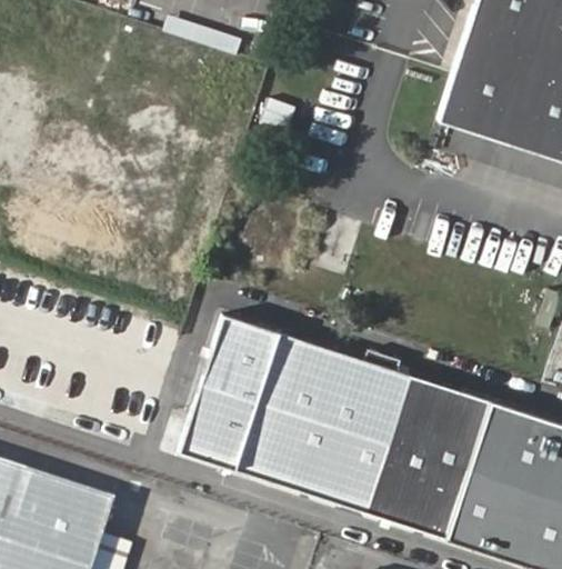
[(561,0),(480,0),(441,121),(561,160),(561,0)]
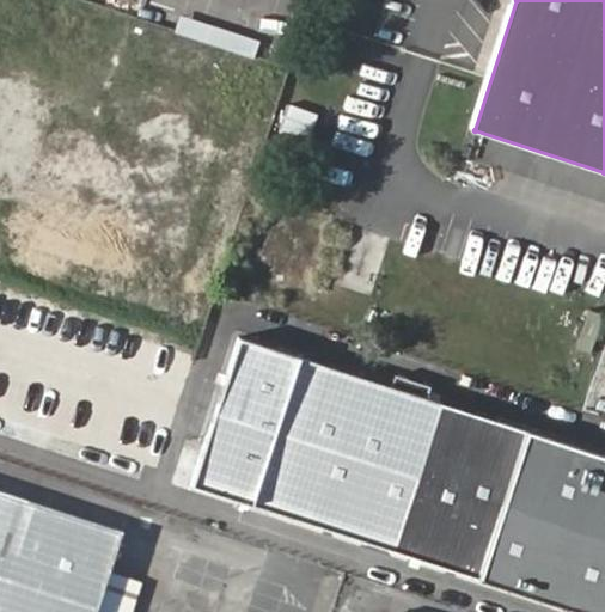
[(298,104),(293,126),(317,132),(322,109),(298,104)]
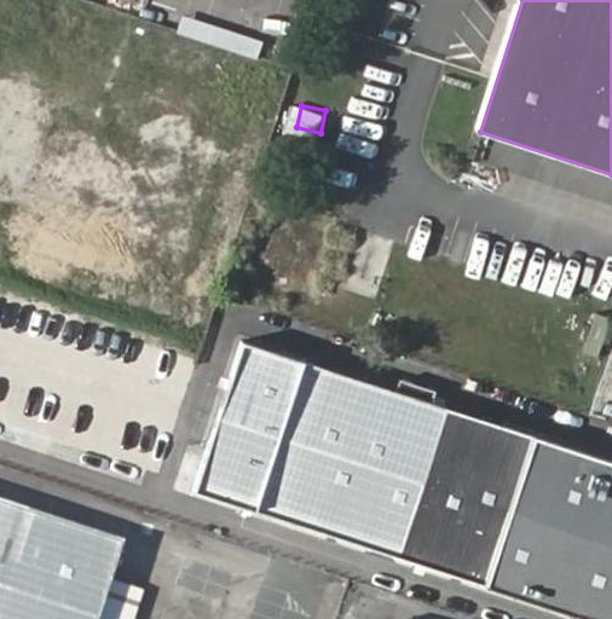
[(140,200),(126,246),(157,256),(173,210),(140,200)]
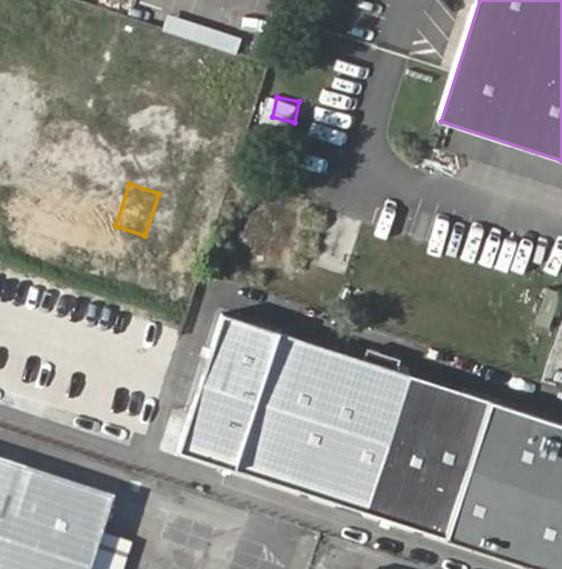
[(561,429),(395,371),(400,360),(369,350),(364,360),(226,311),(179,448),(527,568),(561,568),(561,429)]
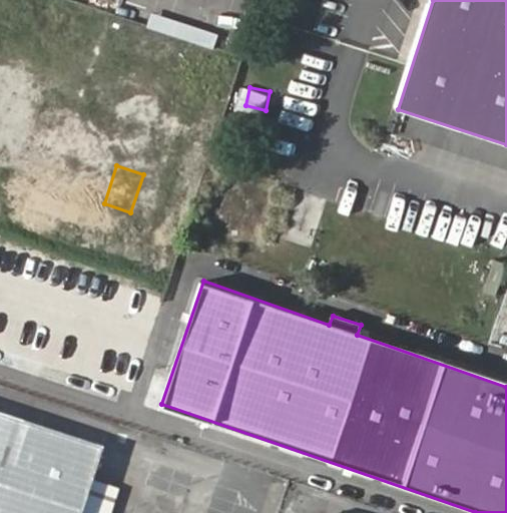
[(0,512),(83,512),(105,446),(0,411),(0,512)]
